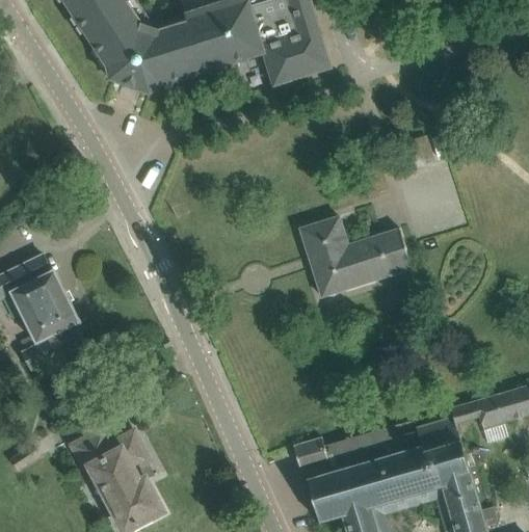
[(159,87),(255,57),(262,55),(272,87),(329,70),(308,0),(178,0),(182,16),(158,24),(148,20),(134,0),(61,0),(106,68),(109,81),(149,95),(159,87)]
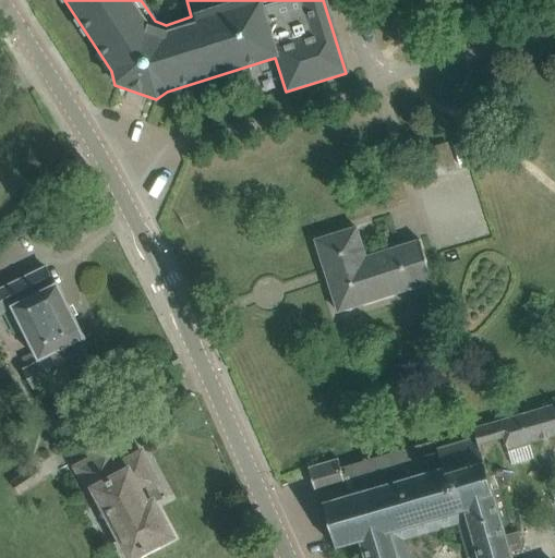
[(430,177),(451,170),(444,146),(422,153),(430,177)]
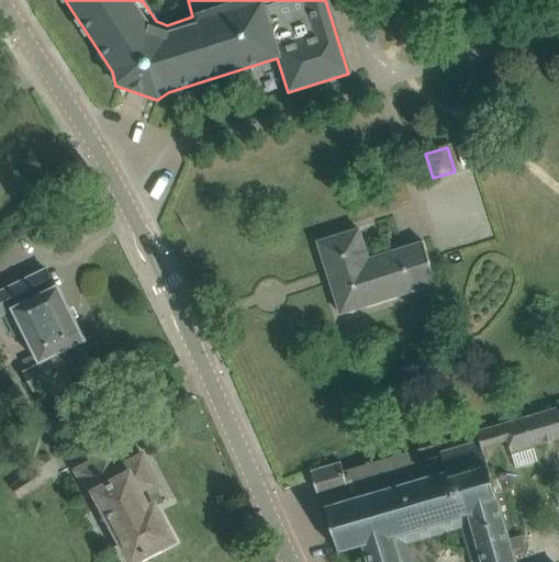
[(367,260),(357,229),(315,243),(338,315),(434,285),(421,243),(367,260)]
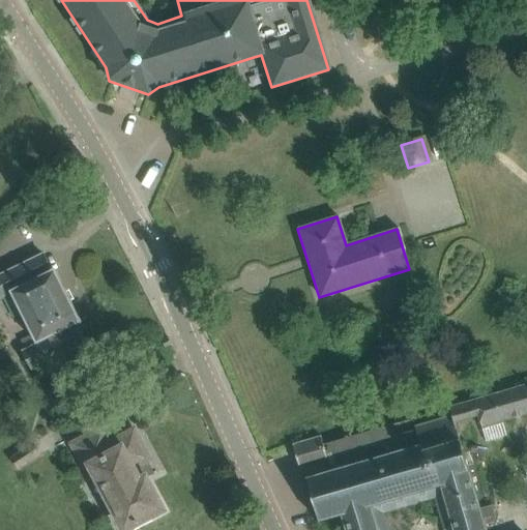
[(50,273),(40,255),(0,274),(0,298),(7,294),(22,324),(33,346),(18,353),(27,372),(85,343),(76,324),(79,322),(53,271),(50,273)]
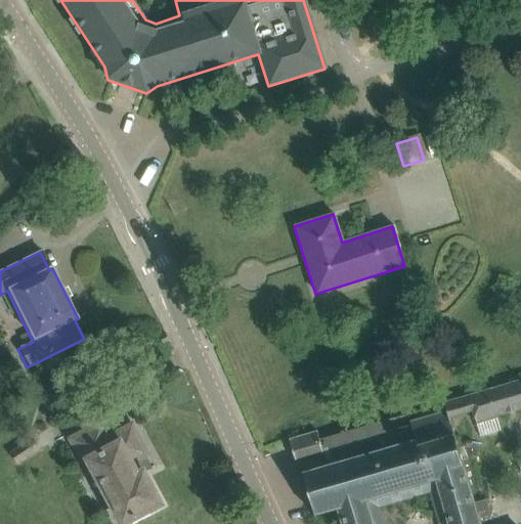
[(322,456),(301,463),(304,473),(302,473),(314,516),(336,510),(464,472),(448,419),(472,412),(475,422),(520,408),(520,380),(488,390),(474,394),(449,401),(451,409),(446,410),(409,422),(409,425),(389,431),(385,420),(317,439),(322,456)]
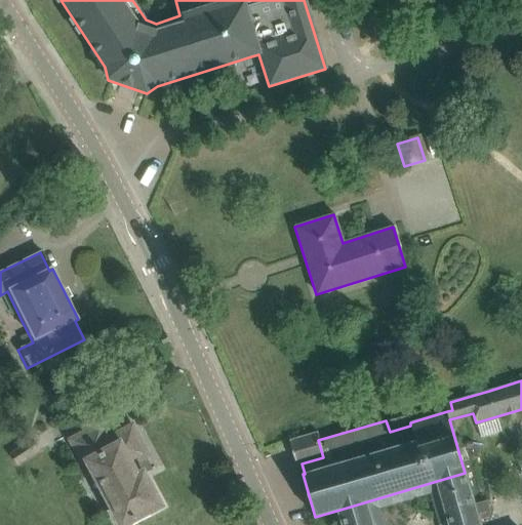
[(113,509),(120,524),(123,524),(159,506),(142,473),(144,472),(137,460),(146,455),(129,427),(106,440),(98,426),(69,442),(77,457),(82,455),(86,463),(87,463),(113,509)]
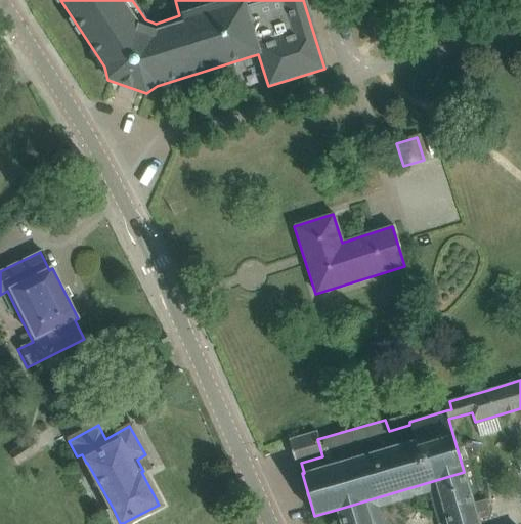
[(295,465),(301,463),(322,456),(317,439),(315,431),(288,439),(295,465)]
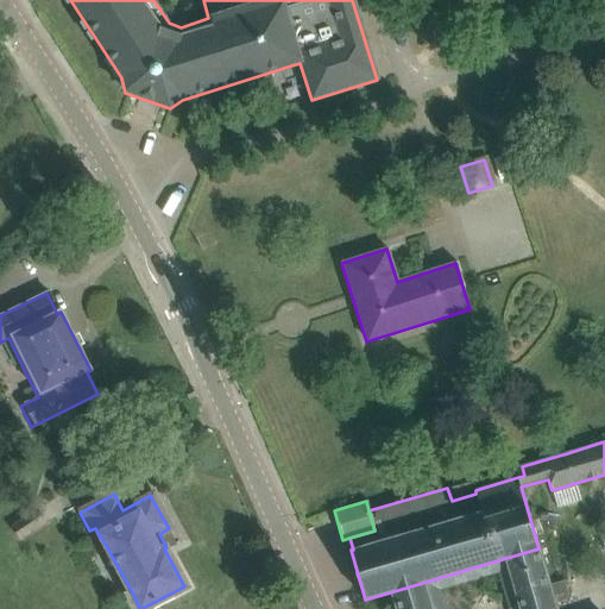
[(556,608),(554,602),(568,597),(562,579),(549,583),(539,548),(390,592),(395,608),(556,608)]
